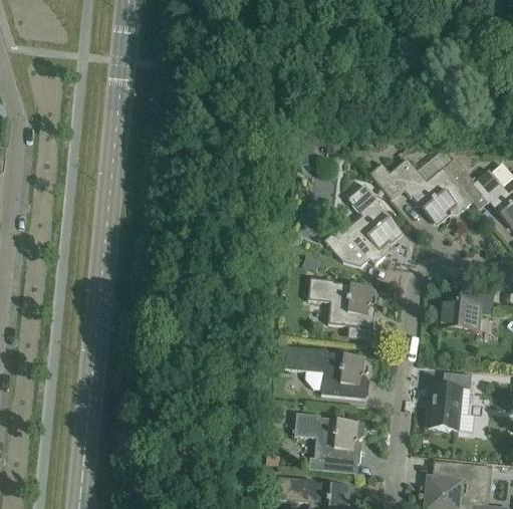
[(327,138),(326,152),(339,153),(340,139),(327,138)]
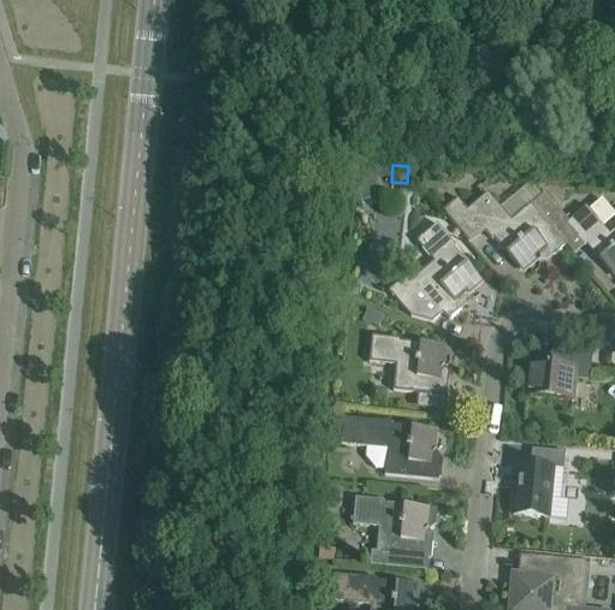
[(553,252),(566,241),(555,229),(538,208),(553,196),(545,188),(510,217),(488,189),(467,206),(457,195),(443,207),(468,237),(483,225),(492,236),(494,235),(520,265),(534,252),(548,253),(551,249),(553,252)]
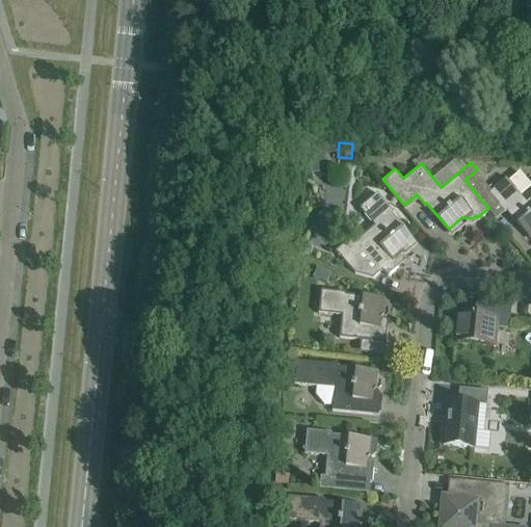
[(465,180),(479,198),(488,189),(492,187),(477,169),(465,180)]
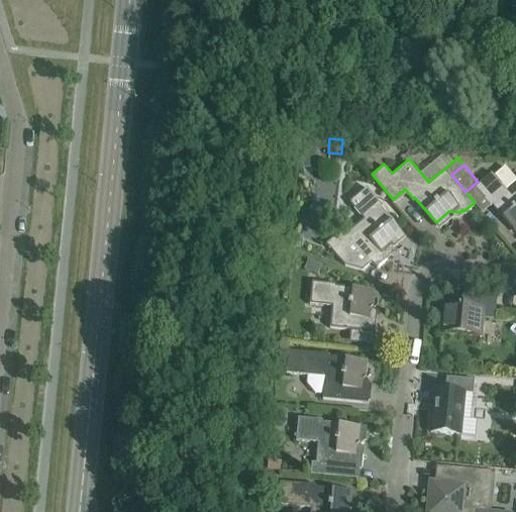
[(492,170),(478,182),(475,184),(489,200),(491,203),(492,202),(514,227),(515,226),(515,180),(504,166),(495,173),(492,170)]
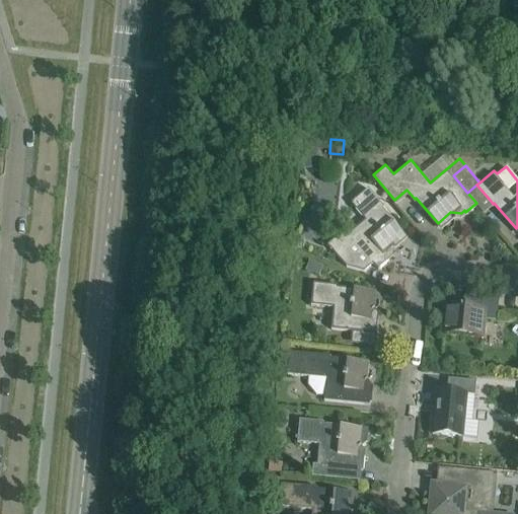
[(373,261),(378,266),(389,257),(387,254),(390,252),(391,241),(404,231),(382,206),(384,204),(368,186),(351,200),(365,217),(350,230),(347,226),(327,242),(346,264),(364,268),(373,261)]
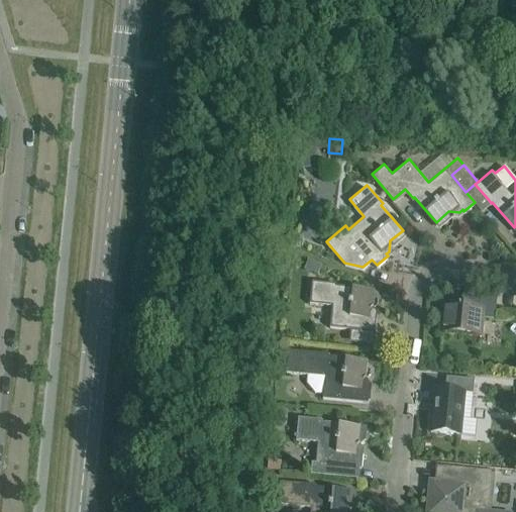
[(309,256),(305,266),(318,271),(322,261),(309,256)]
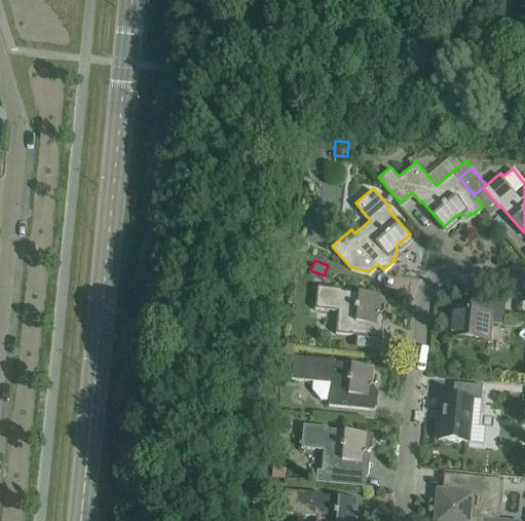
[(336,330),(353,332),(352,344),(377,347),(378,335),(382,335),(383,321),(381,321),(381,317),(374,307),(376,291),(342,288),(342,286),(317,283),(315,306),(338,308),(336,330)]
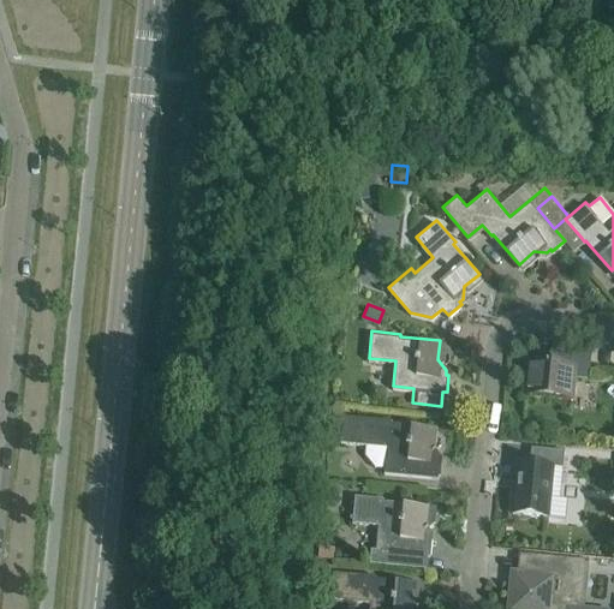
[(528,358),(524,390),(572,395),(574,374),(589,376),(591,350),(555,346),(554,360),(528,358)]
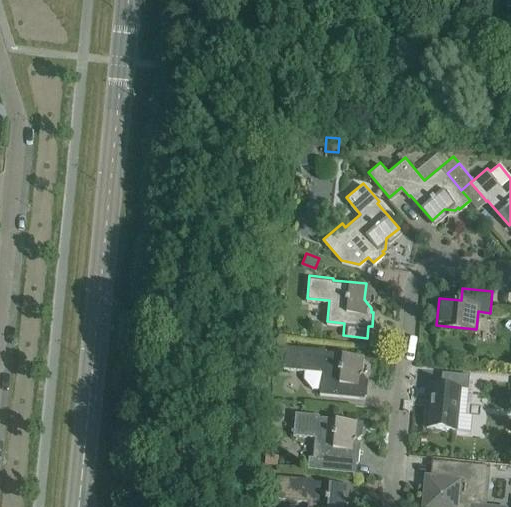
[(365,396),(366,382),(363,382),(364,378),(357,369),(359,353),(326,350),(326,348),(286,344),(284,366),(305,368),(304,376),(312,386),(320,387),(320,392),(365,396)]
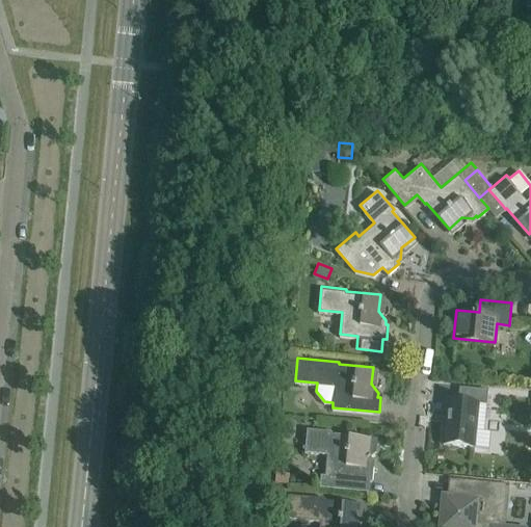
[(448,397),(444,441),(475,444),(479,400),(487,401),(488,387),(459,384),(458,398),(448,397)]
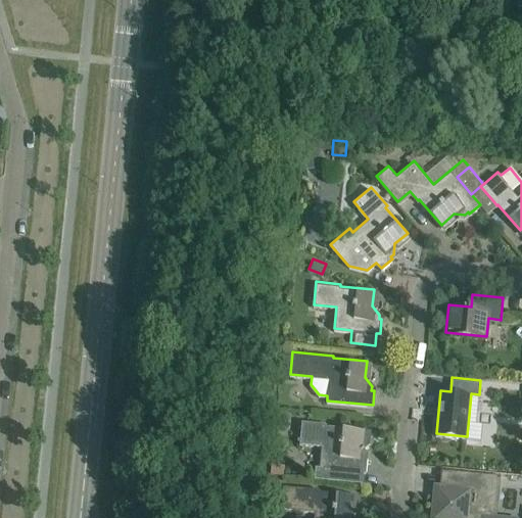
[(322,444),(320,466),(315,465),(314,476),(361,481),(362,470),(366,471),(368,457),(365,457),(366,452),(362,448),(369,441),(370,428),(326,424),(327,422),(301,419),(299,442),(322,444)]
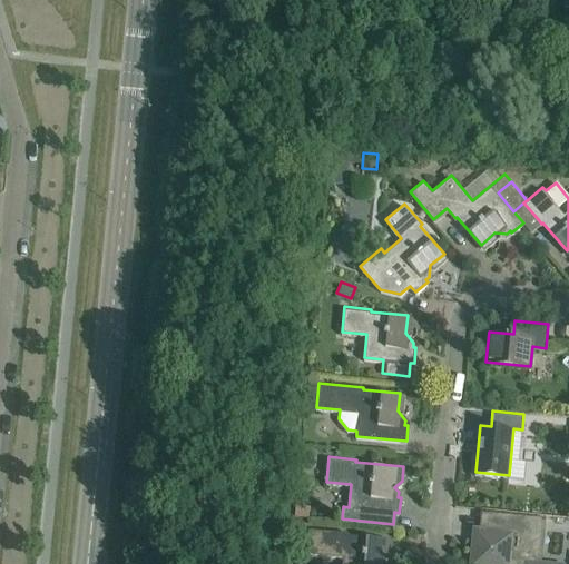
[(563,563),(565,562),(538,560),(542,516),(478,511),(477,526),(474,525),(470,563),(563,563)]
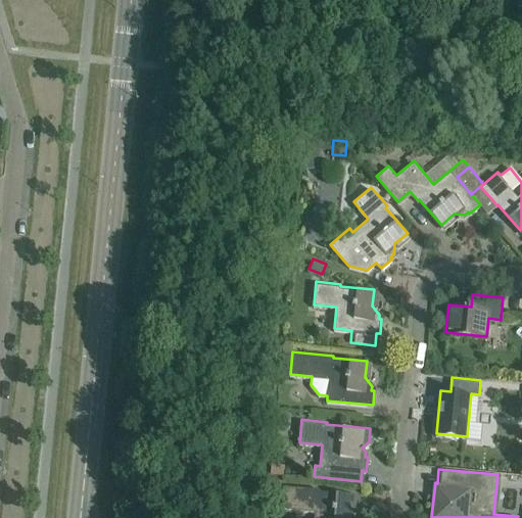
[(358,517),(351,510),(353,493),(320,489),(320,487),(280,483),(278,507),(316,511),(315,517),(358,517)]
